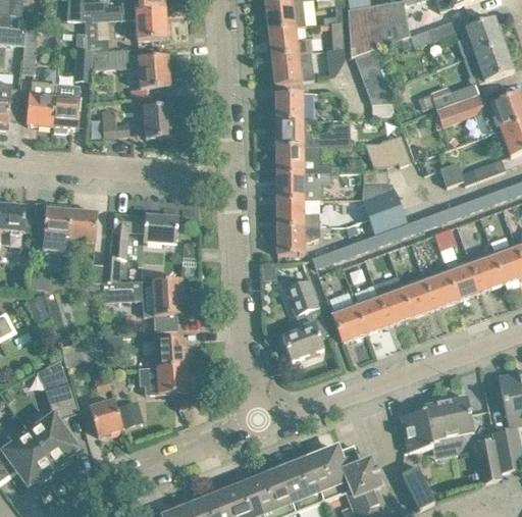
[(0,0),(0,24),(8,26),(9,13),(10,0),(0,0)]
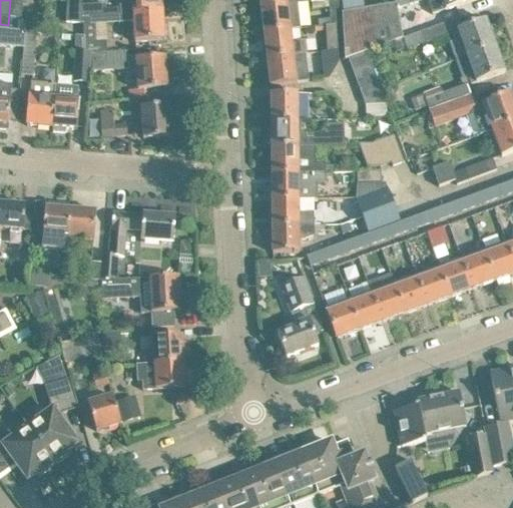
[(10,0),(9,13),(21,14),(22,0),(10,0)]
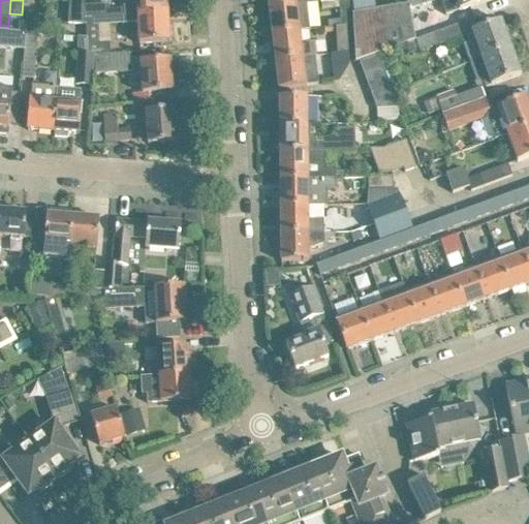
[(85,13),(84,0),(69,0),(68,19),(85,21),(85,13)]
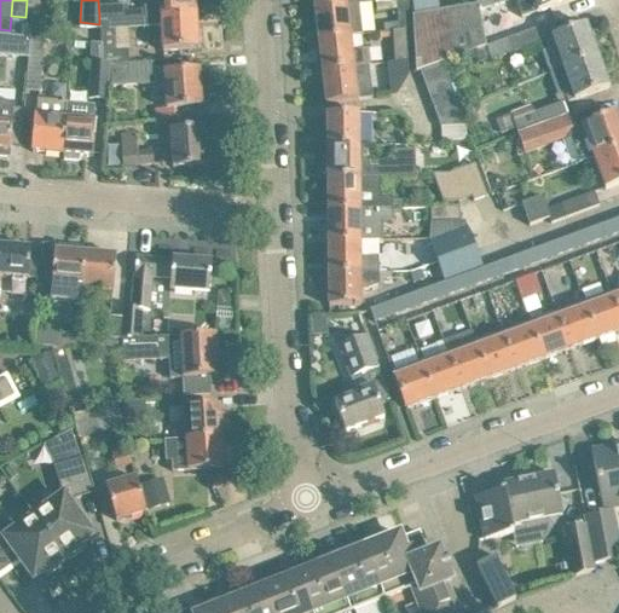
[(145,0),(146,7),(146,10),(146,13),(172,12),(197,11),(196,0),(145,0)]
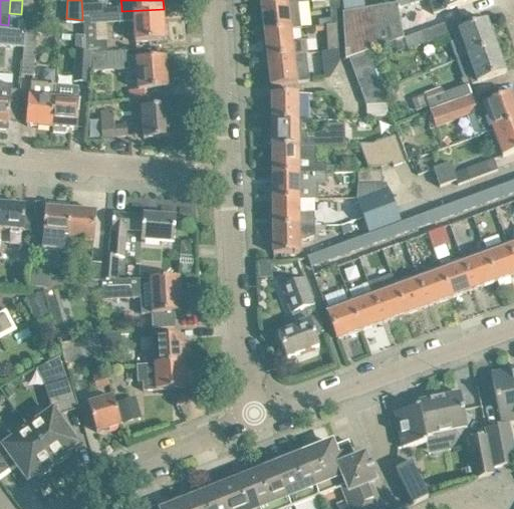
[(288,0),(279,0),(261,2),(265,29),(291,26),(291,25),(301,24),(298,0),(288,0)]
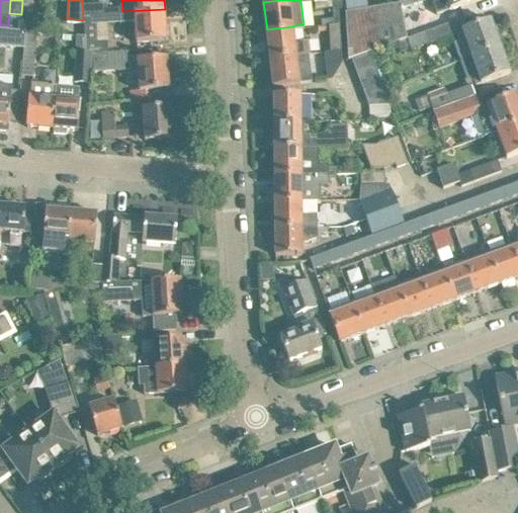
[(346,19),(346,9),(345,0),(332,0),(334,21),(339,20),(346,19)]
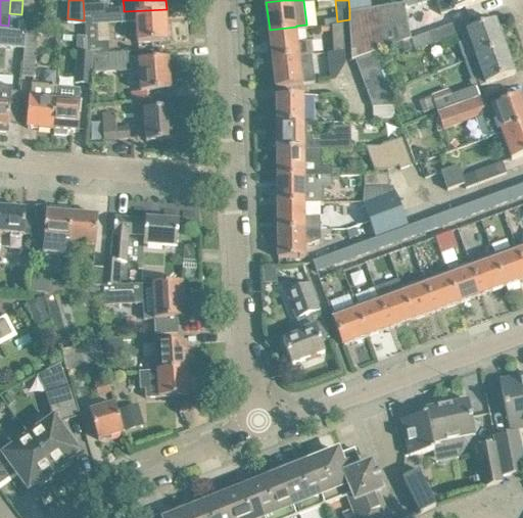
[(372,5),(349,9),(349,19),(351,56),(354,55),(375,48),(410,36),(411,36),(403,0),(372,5)]
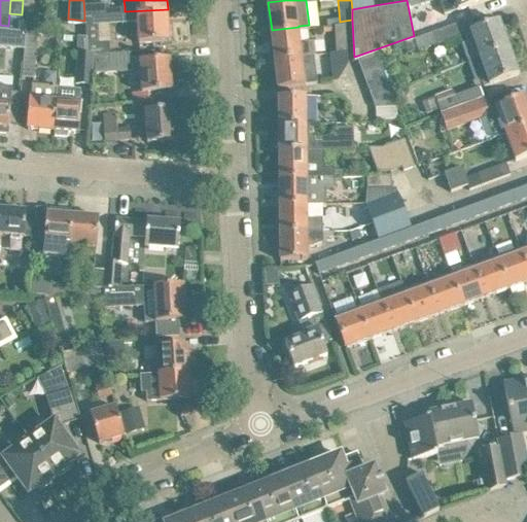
[(442,0),(446,10),(477,0),(442,0)]
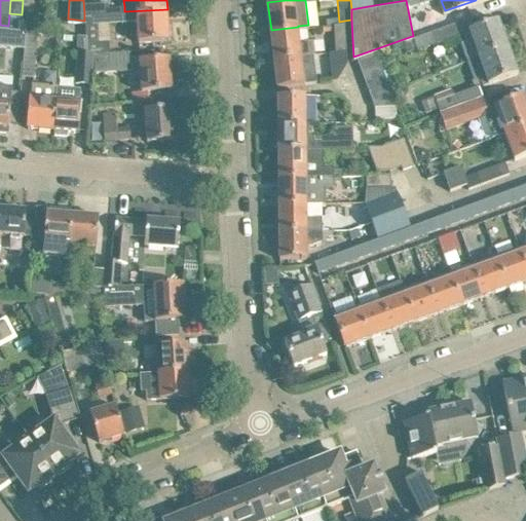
[(168,37),(167,9),(146,10),(124,11),(125,17),(125,19),(139,17),(140,39),(168,37)]
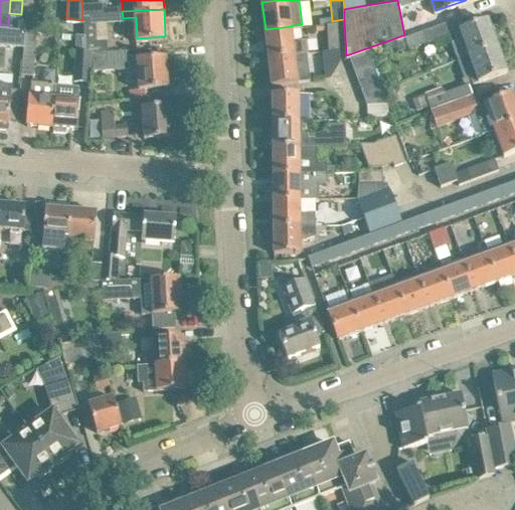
[(123,17),(122,11),(92,13),(82,13),(82,20),(83,31),(84,39),(98,38),(97,19),(123,17)]
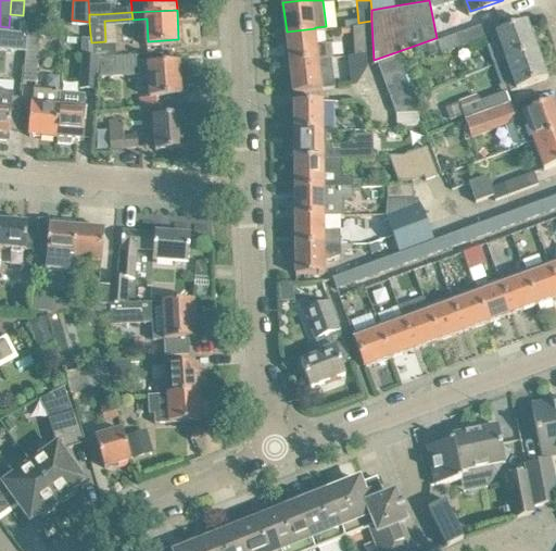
[(527,17),(506,25),(490,30),(493,40),(488,41),(494,61),(536,46),(527,17)]
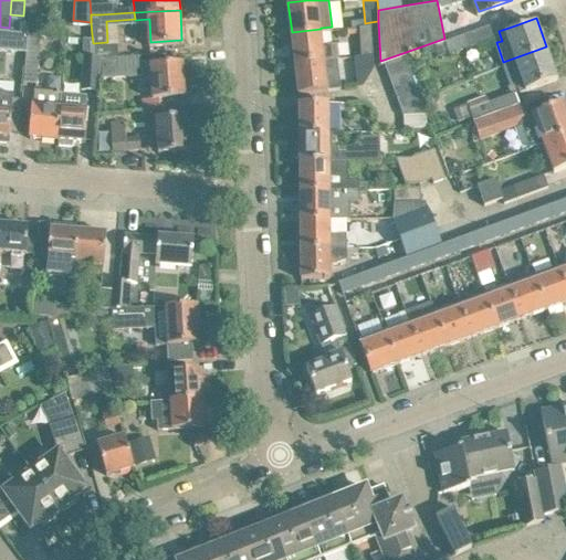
[(444,39),(443,39),(448,51),(468,44),(468,45),(494,35),(489,21),(444,39)]
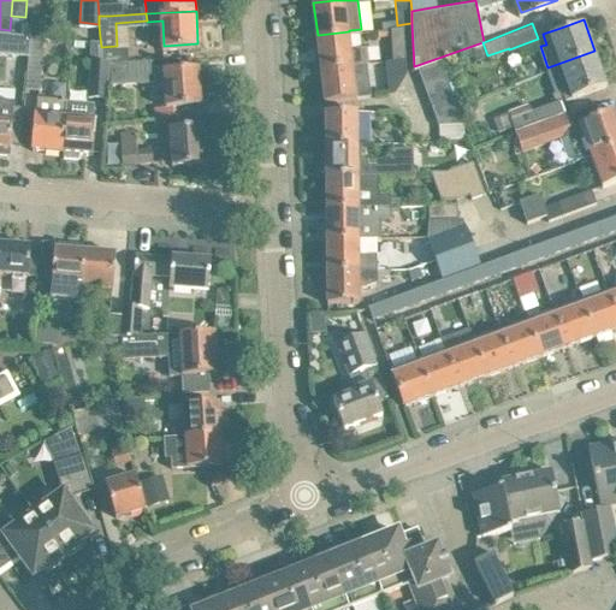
[(404,55),(403,24),(397,25),(391,25),(392,57),(404,55)]
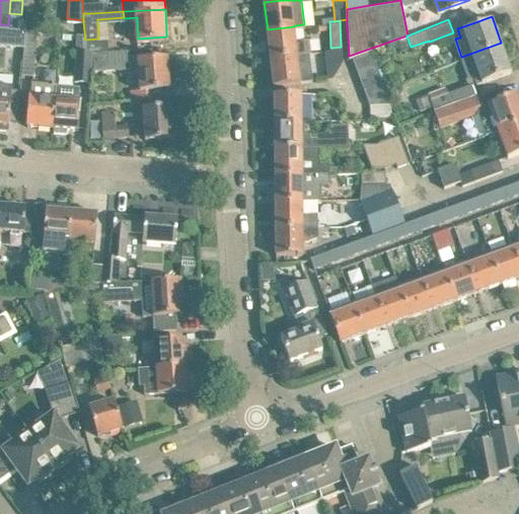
[(0,25),(0,43),(24,46),(24,41),(25,28),(0,25)]
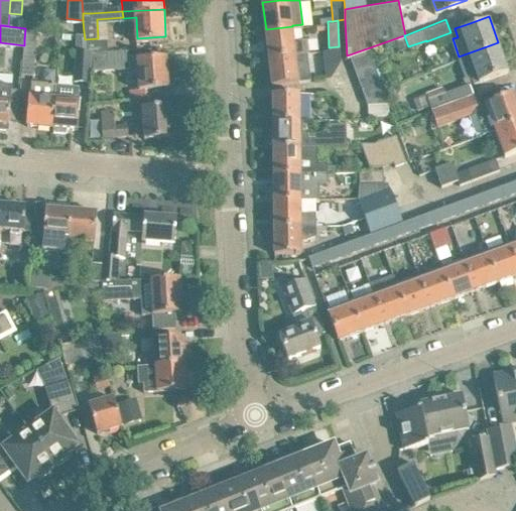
[(307,36),(294,37),(292,26),(266,29),(269,55),(306,50),(308,50),(307,36)]
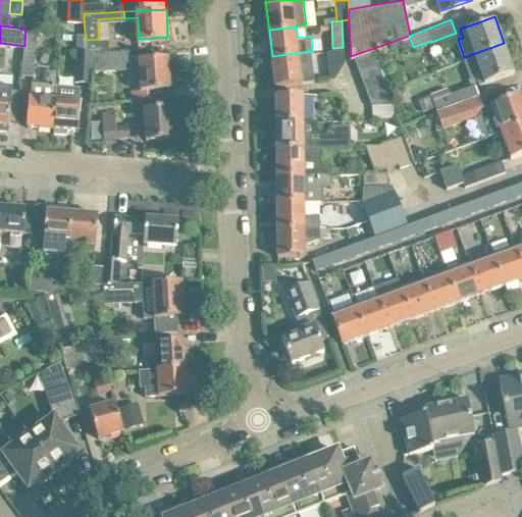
[(35,73),(38,29),(25,28),(25,29),(24,41),(24,46),(22,72),(35,73)]
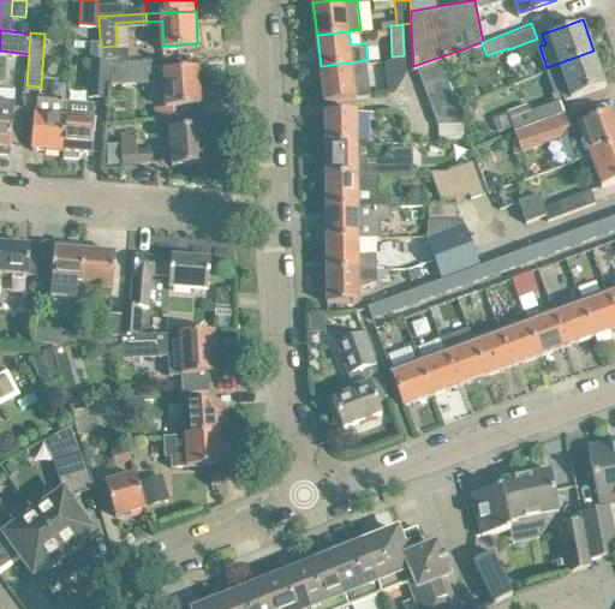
[(89,94),(107,95),(109,59),(102,59),(101,47),(100,37),(93,37),(89,94)]
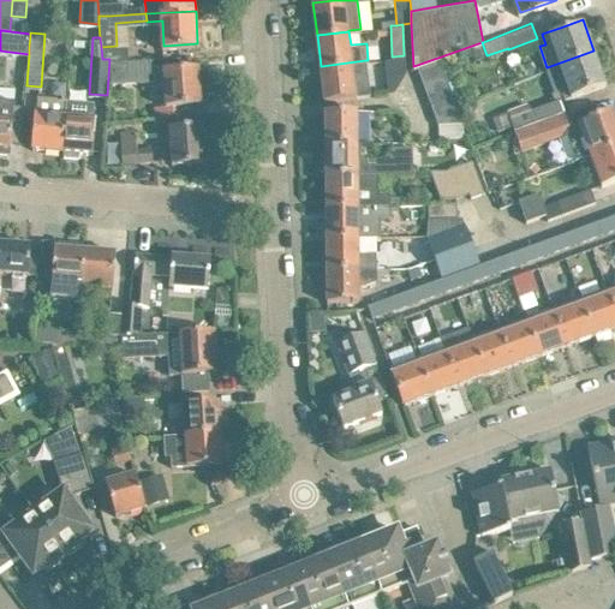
[(605,82),(593,51),(547,67),(555,88),(561,85),(565,97),(605,82)]
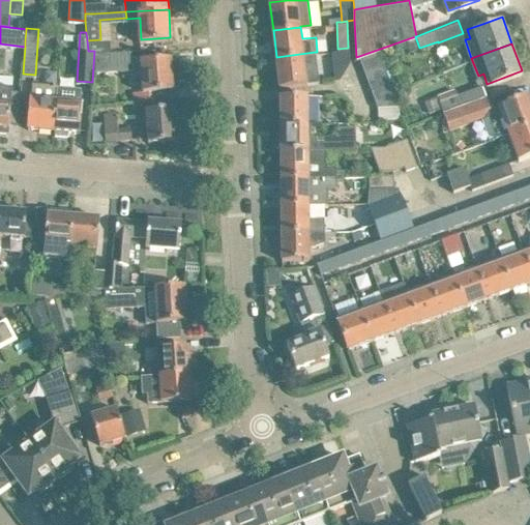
[(350,61),(348,48),(337,49),(332,50),(333,63),(350,61)]
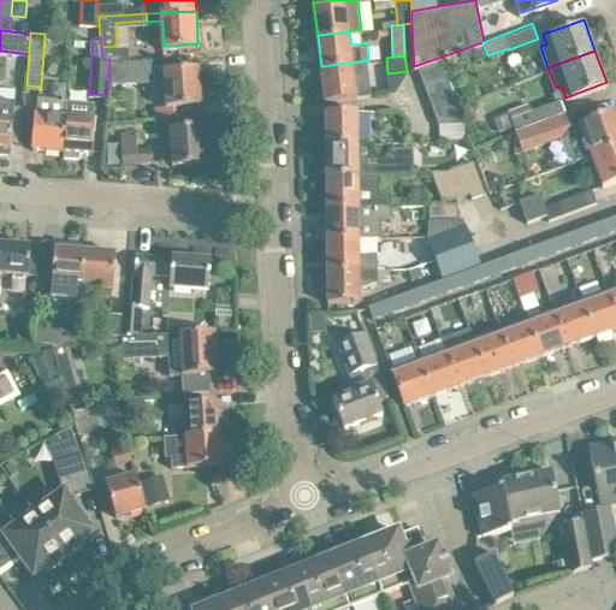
[(448,76),(442,57),(418,65),(425,84),(448,76)]
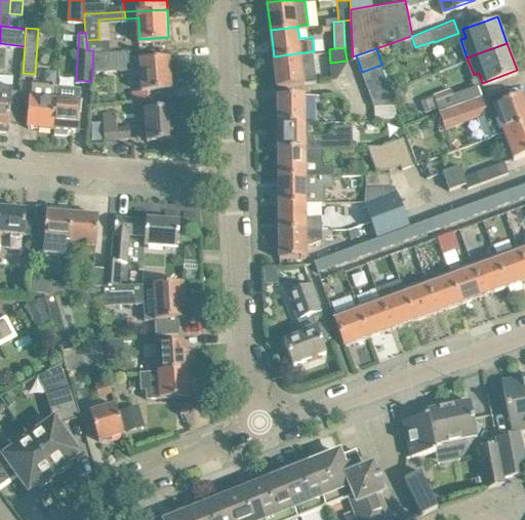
[(129,49),(93,51),(94,67),(115,67),(114,62),(129,61),(129,49)]
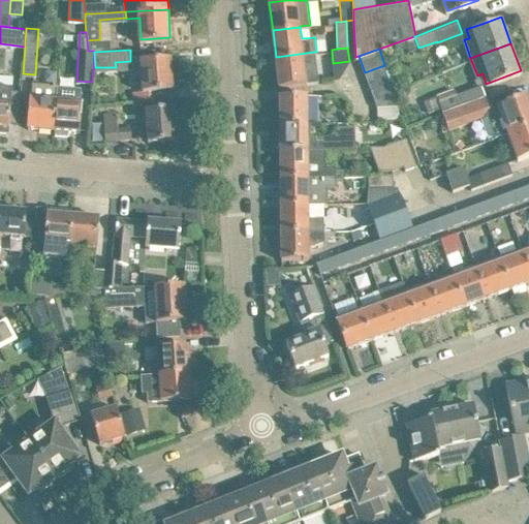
[(318,80),(314,52),(276,57),(279,85),(318,80)]
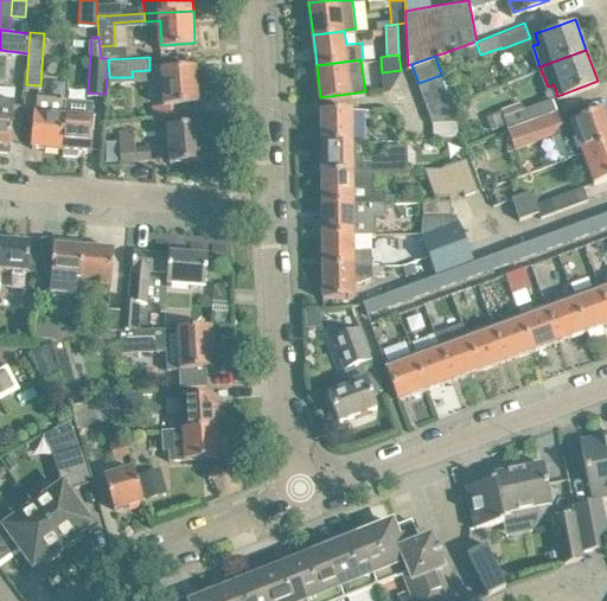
[(196,63),(172,64),(163,65),(165,102),(151,103),(152,115),(178,114),(178,101),(198,100),(198,96),(205,96),(204,80),(197,81),(196,63)]
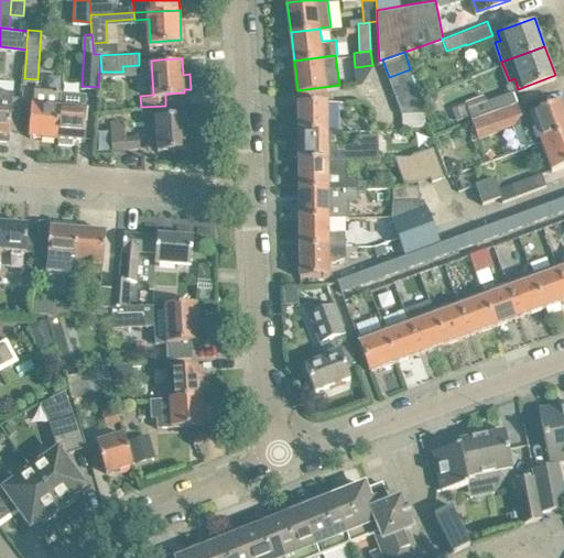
[(415,86),(410,69),(389,77),(394,94),(415,86)]
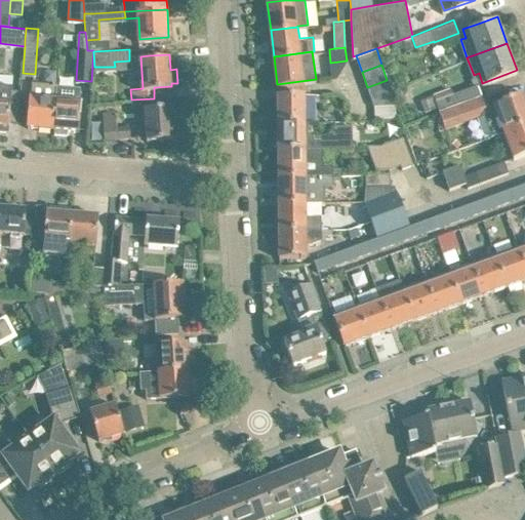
[(395,103),(387,80),(367,87),(373,106),(374,117),(396,116),(395,103)]
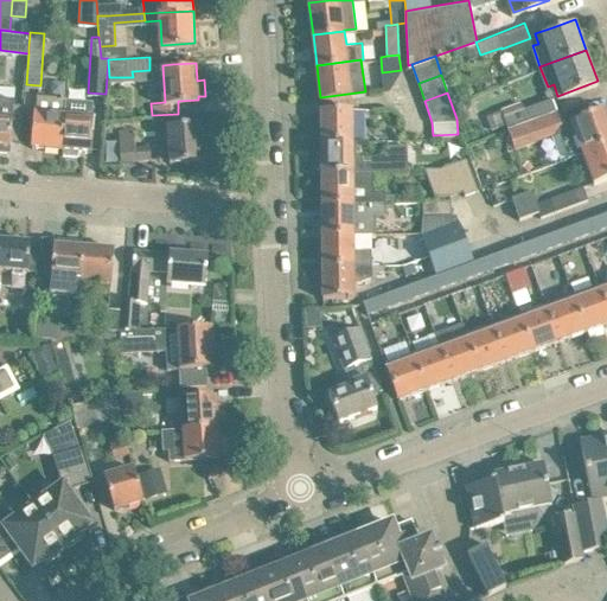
[(62,146),(64,112),(65,98),(65,96),(38,94),(37,109),(34,109),(31,144),(62,146)]
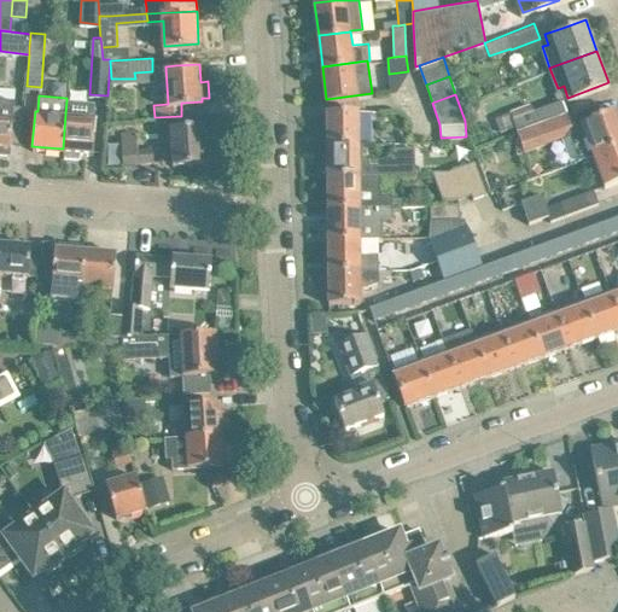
[(517,129),(566,111),(561,98),(532,109),(530,102),(509,109),(517,129)]
